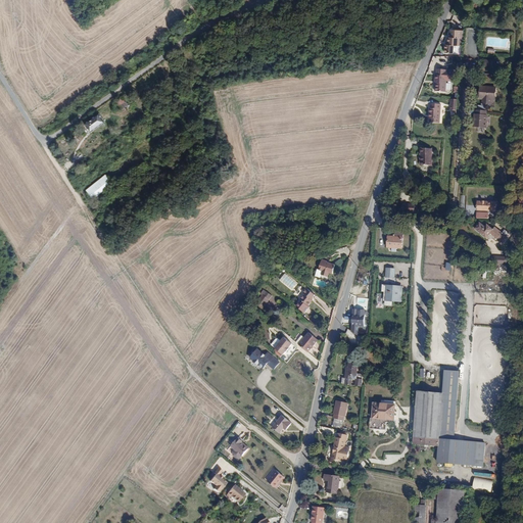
[(445,45),(444,52),(454,53),(454,45),(459,46),(460,38),(463,39),(464,32),(452,31),(450,37),(448,37),(447,45),(445,45)]
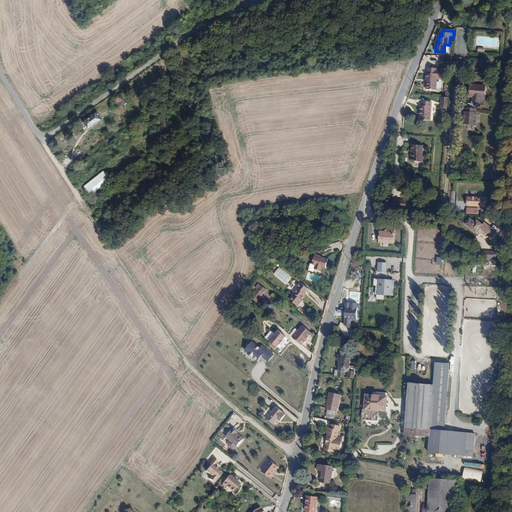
[(426,81),(426,90),(436,91),(437,81),(443,81),(443,71),(438,71),(438,70),(428,69),(427,75),(426,75),(425,81),(426,81)]
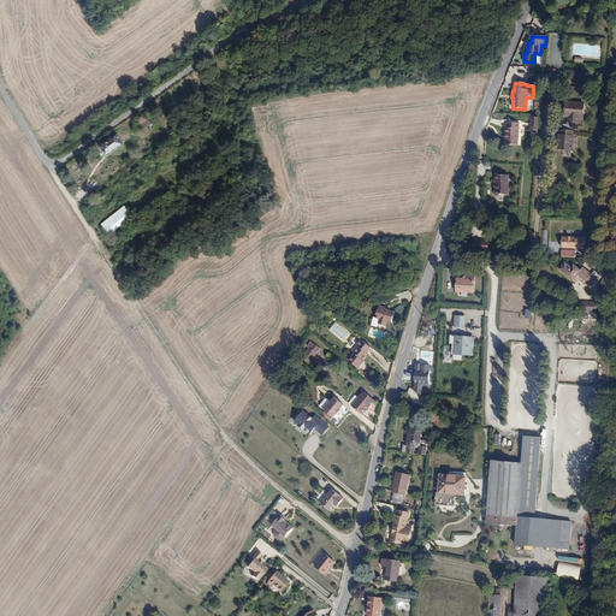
[(570,106),(561,105),(560,116),(566,117),(564,118),(568,118),(567,124),(575,124),(576,119),(580,119),(582,106),(570,105),(570,106)]
